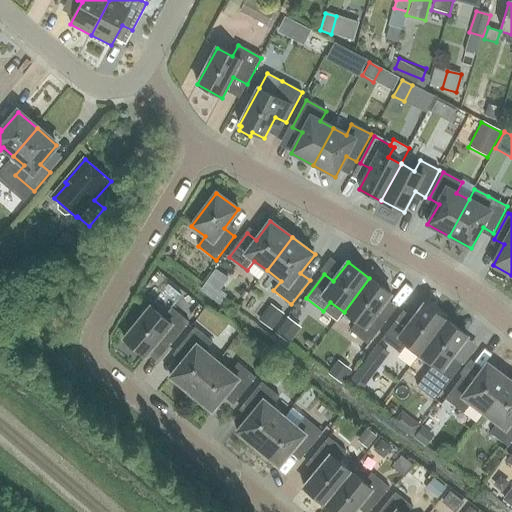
[(220,304),(226,295),(220,290),(228,279),(215,270),(200,290),(220,304)]
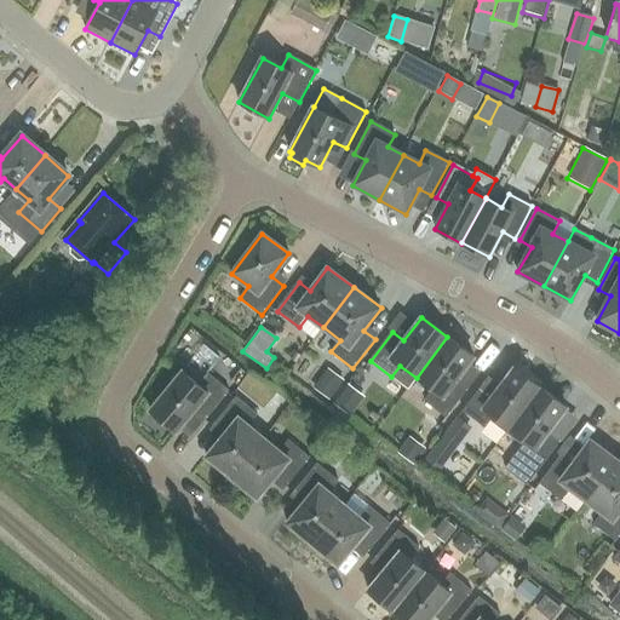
[(447,337),(417,378),(434,390),(425,401),(447,418),(469,389),(457,380),(474,357),(447,337)]
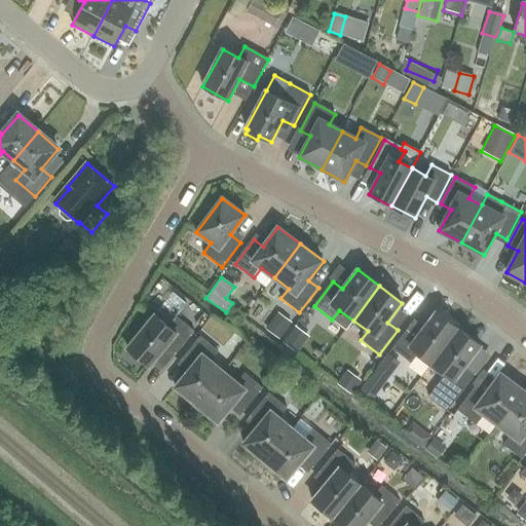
[(346,330),(353,321),(339,310),(332,320),(346,330)]
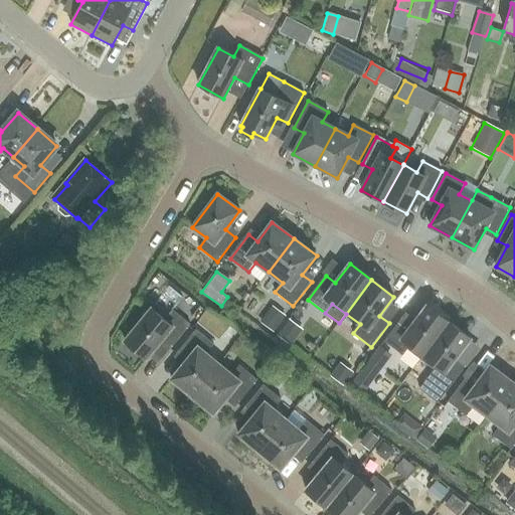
[(273,306),(261,322),(274,332),(286,316),(273,306)]
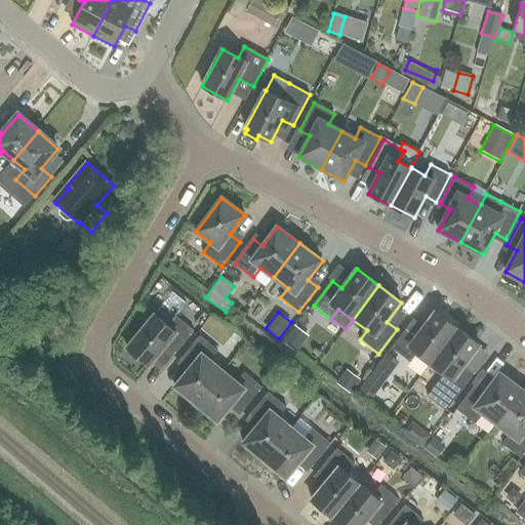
[(411,324),(393,349),(410,362),(415,356),(429,366),(457,328),(435,312),(420,331),(411,324)]
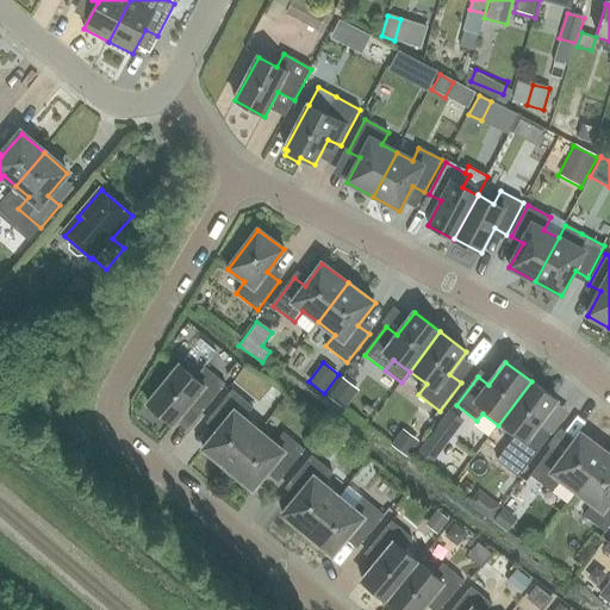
[(195,379),(179,366),(148,404),(173,425),(191,403),(203,412),(225,385),(204,367),(195,379)]
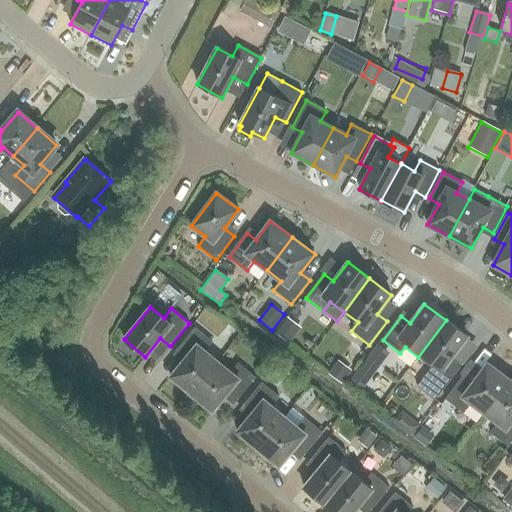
[(288,317),(275,333),(289,344),(301,328),(288,317)]
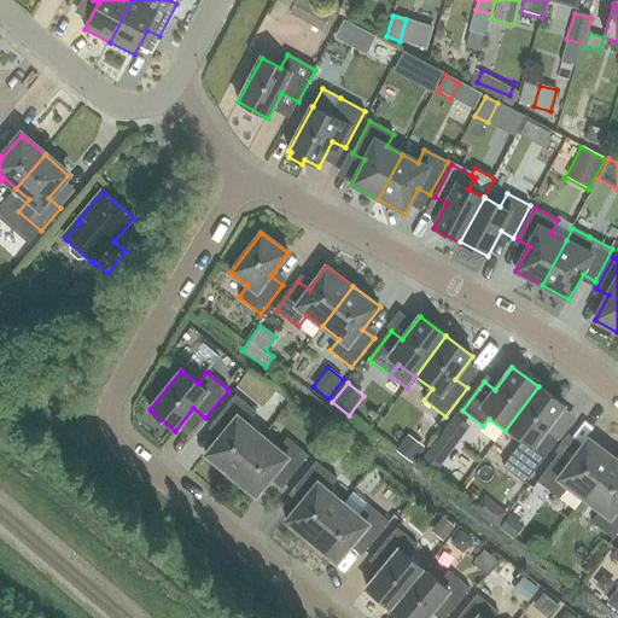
[(538,386),(505,431),(520,443),(503,467),(525,483),(560,438),(548,429),(565,406),(538,386)]
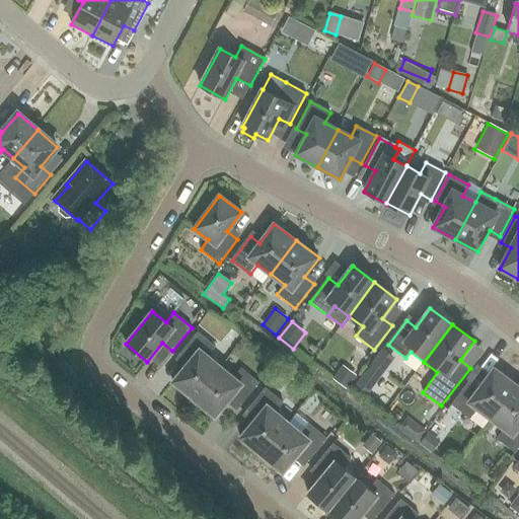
[(189,364),(172,382),(194,399),(221,367),(208,356),(216,347),(198,332),(178,356),(189,364)]
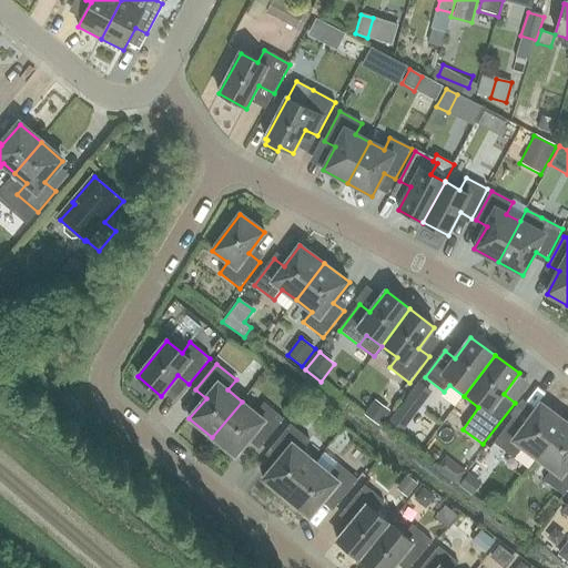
[(433,392),(419,383),(402,406),(411,413),(417,404),(422,407),(433,392)]
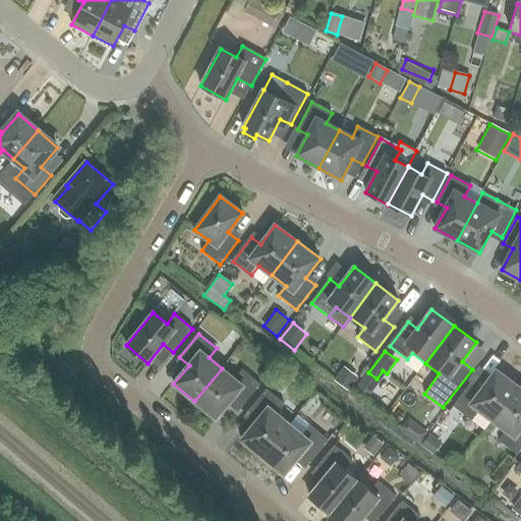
[(344,366),(334,381),(348,391),(358,377),(344,366)]
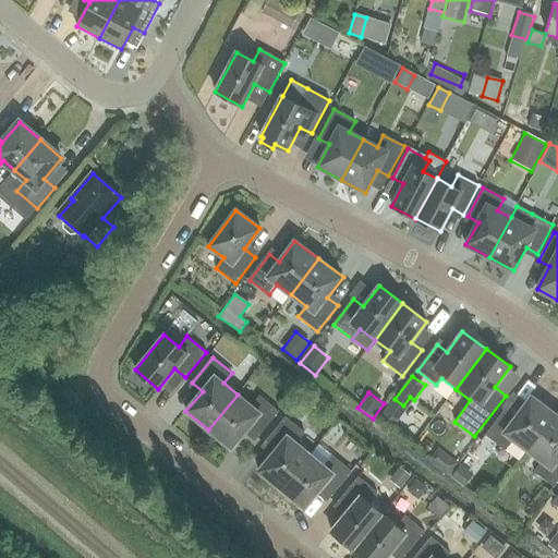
[(238,395),(208,429),(232,449),(249,428),(259,437),(279,411),(261,396),(252,407),(238,395)]
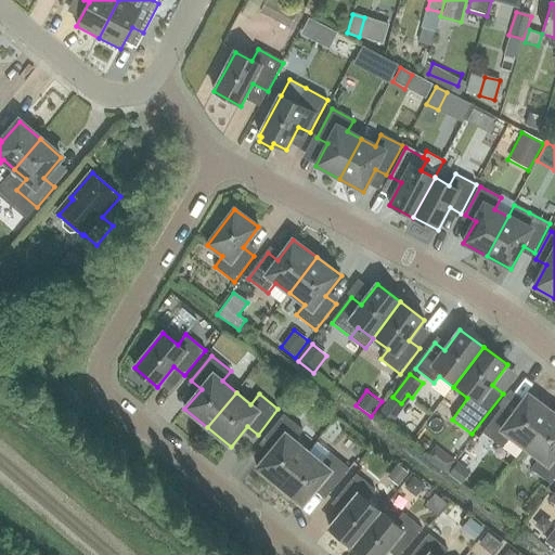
[(503,408),(483,434),(503,448),(511,437),(525,448),(552,412),(529,395),(513,415),(503,408)]
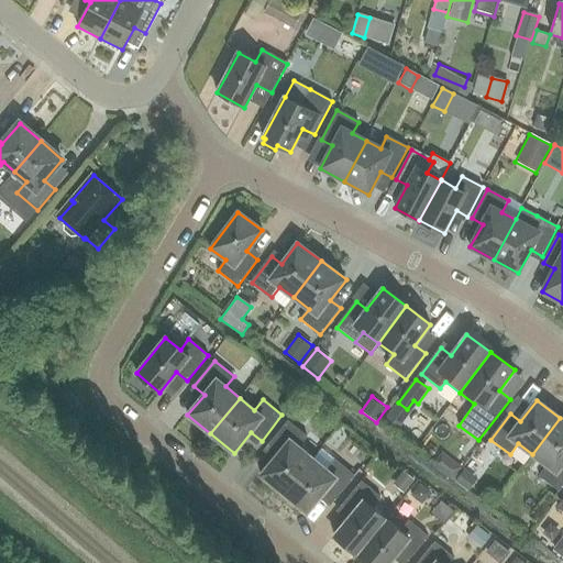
[(562,419),(560,418),(532,454),(548,465),(540,476),(560,492),(562,486),(562,419)]
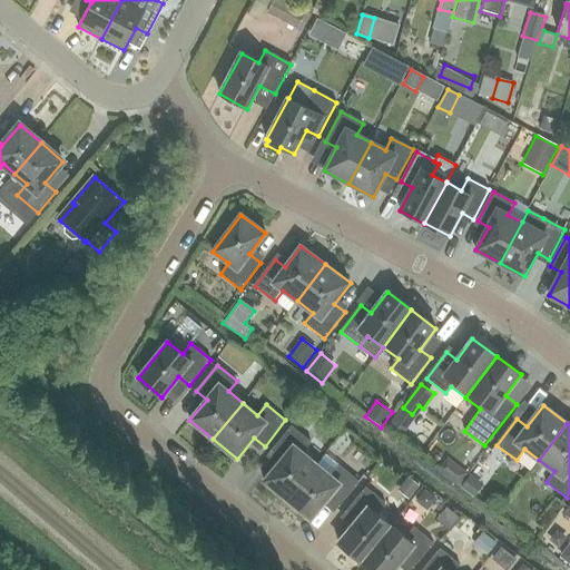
[(281,461),(264,481),(287,500),(317,464),(303,453),(311,442),(292,426),(271,452),(281,461)]
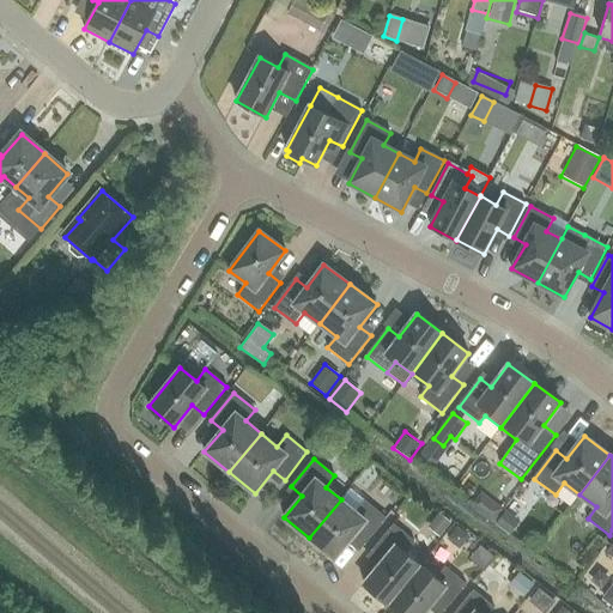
[(341,499),(309,538),(334,559),(353,538),(364,546),(387,519),(365,502),(357,513),(341,499)]
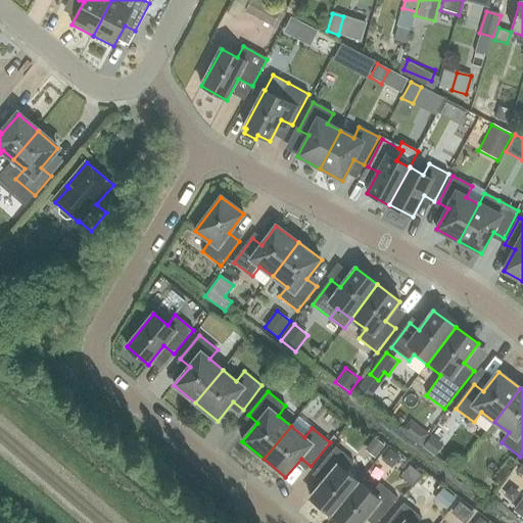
[(420,427),(411,438),(420,445),(422,443),(429,434),(420,427)]
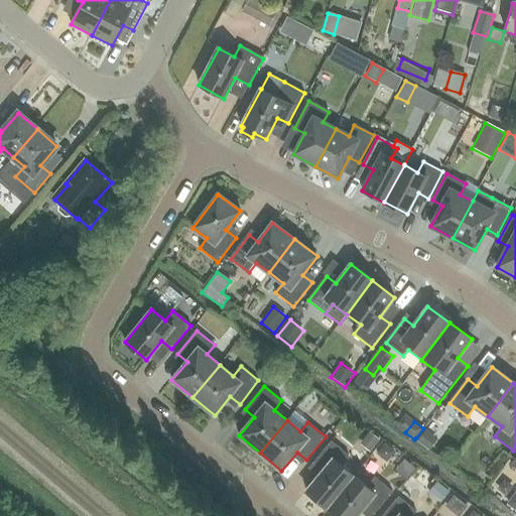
[(426,430),(417,441),(428,449),(437,438),(426,430)]
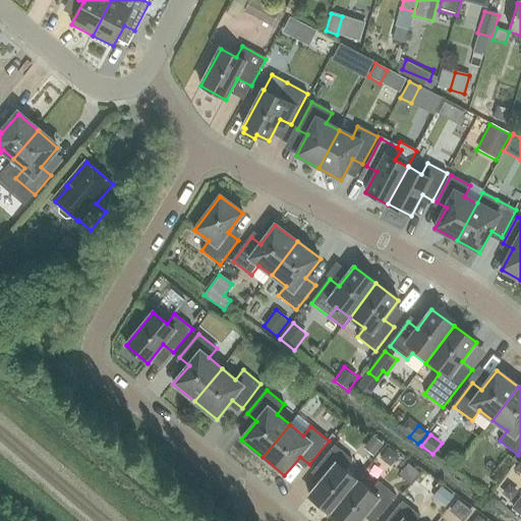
[(373,436),(365,446),(375,454),(384,445),(373,436)]
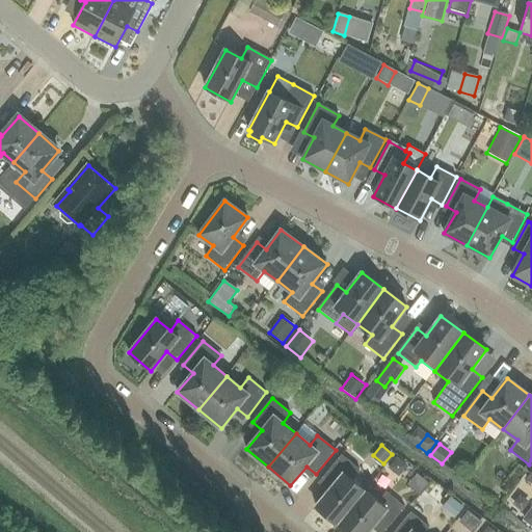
[(331,487),(316,506),(338,524),(365,490),(352,480),(360,470),(342,455),(322,479),(331,487)]
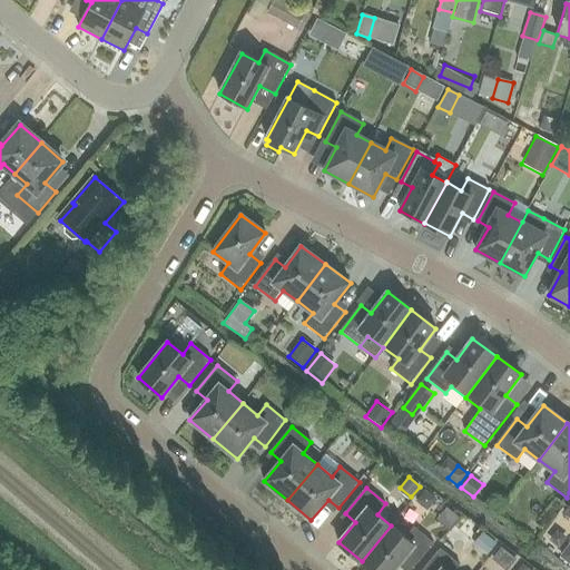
[(418,501),(429,510),(438,499),(426,490),(418,501)]
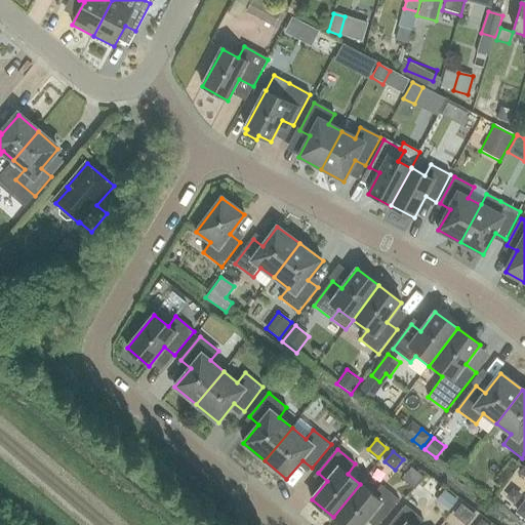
[(360,484),(333,517),(342,524),(362,524),(370,516),(379,524),(399,500),(381,486),(373,495),(360,484)]
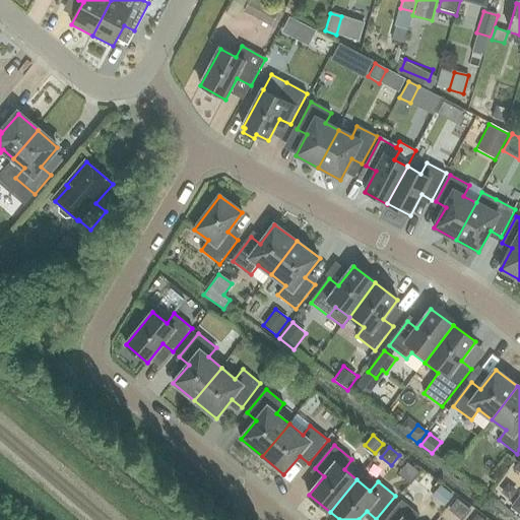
[(415,519),(419,515),(402,501),(386,519),(415,519)]
